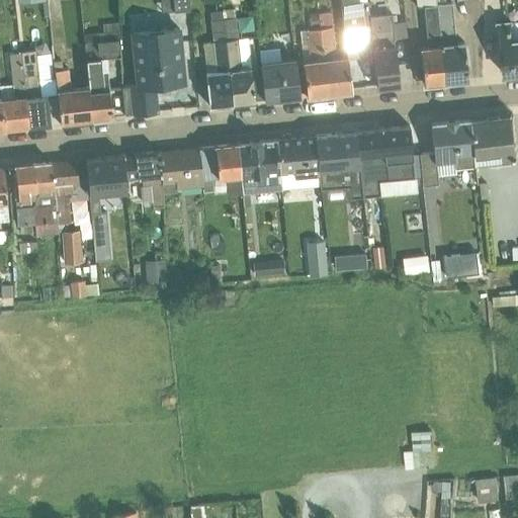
[(188,0),(160,0),(162,12),(189,10),(188,0)]
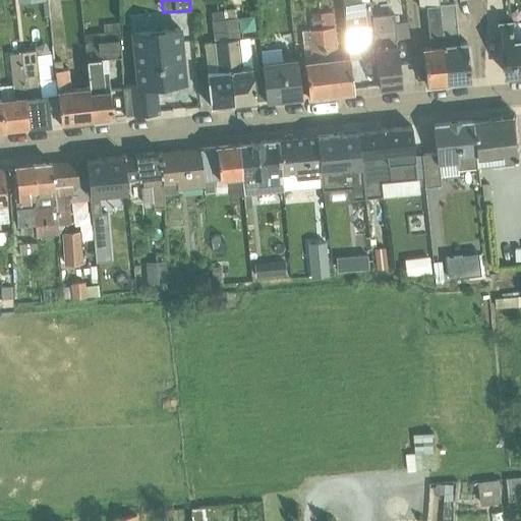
[(344,0),(350,57),(351,60),(377,57),(371,17),(369,0),(344,0)]
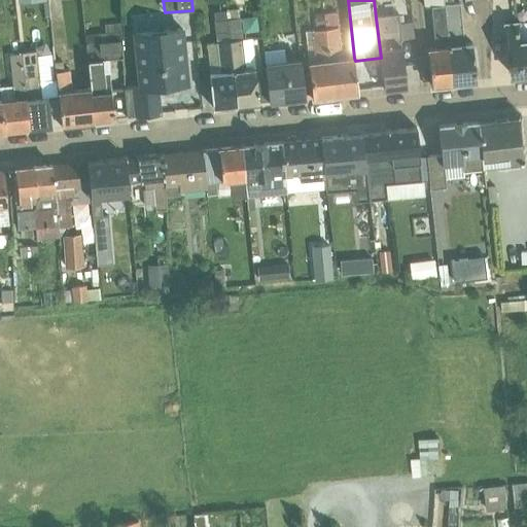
[(453,85),(444,0),(423,0),(425,9),(432,8),(435,49),(428,49),(431,88),(453,85)]
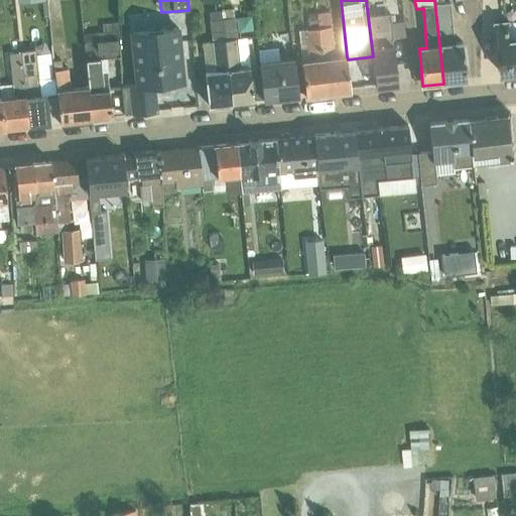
[(434,0),(443,84),(466,81),(465,65),(466,63),(464,43),(455,44),(450,0),(434,0)]
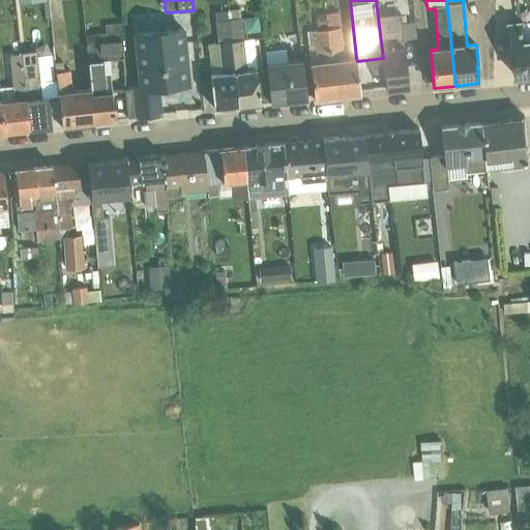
[(229,11),(238,108),(271,104),(268,79),(259,80),(255,40),(244,41),(241,10),(229,11)]
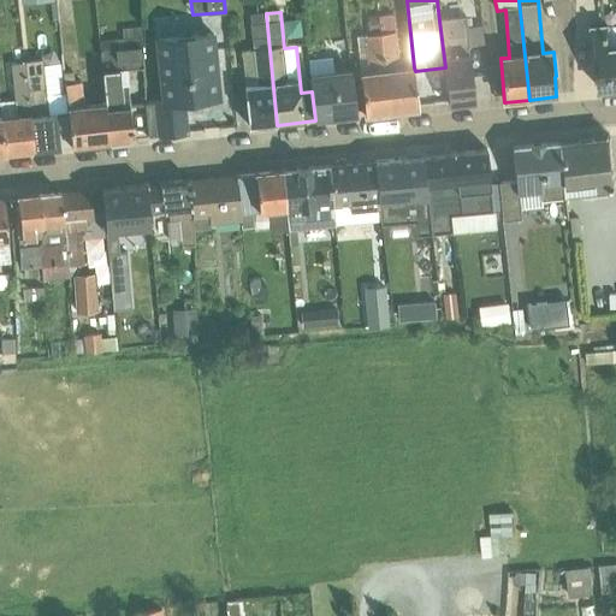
[(277,125),(266,13),(250,16),(254,52),(243,53),(250,128),(277,125)]
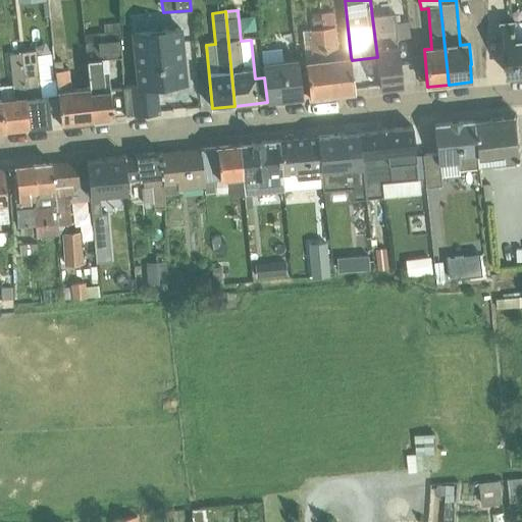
[(321,15),(330,96),(355,93),(352,60),(351,57),(338,59),(334,13),(321,15)]
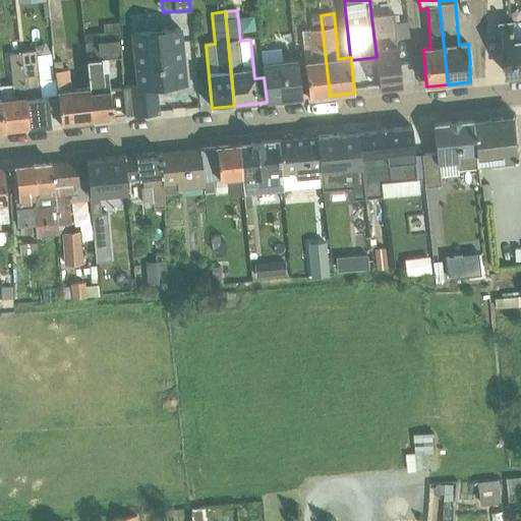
[(307,75),(309,98),(330,96),(321,15),(309,16),(311,32),(302,32),(307,75)]
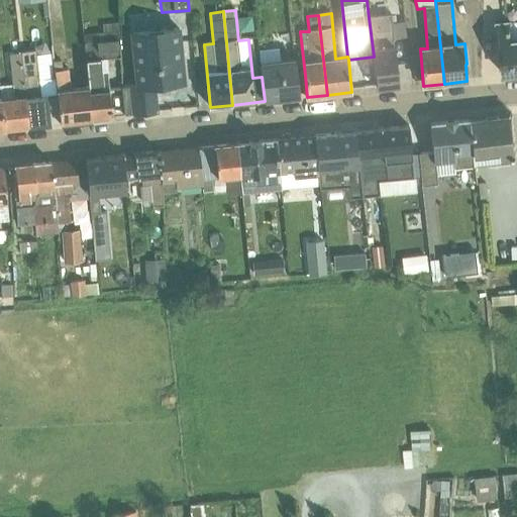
[(369,17),(374,57),(377,90),(399,87),(394,40),(393,24),(392,15),(369,17)]
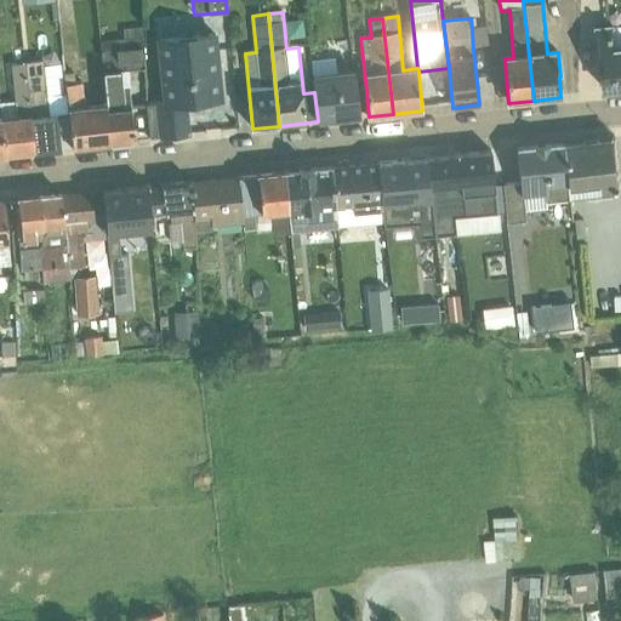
[(303,21),(285,23),(288,40),(306,39),(303,21)]
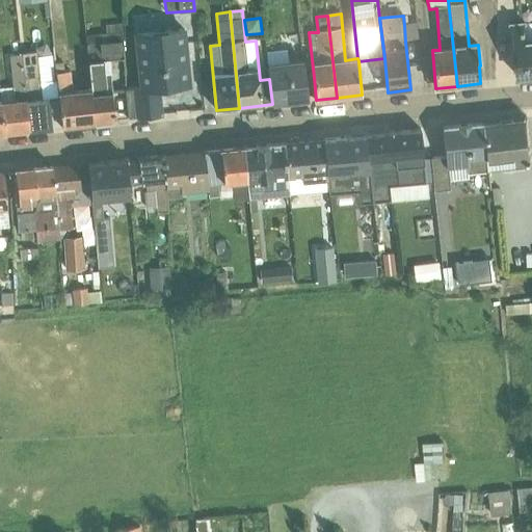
[(404,25),(405,42),(419,41),(417,23),(404,25)]
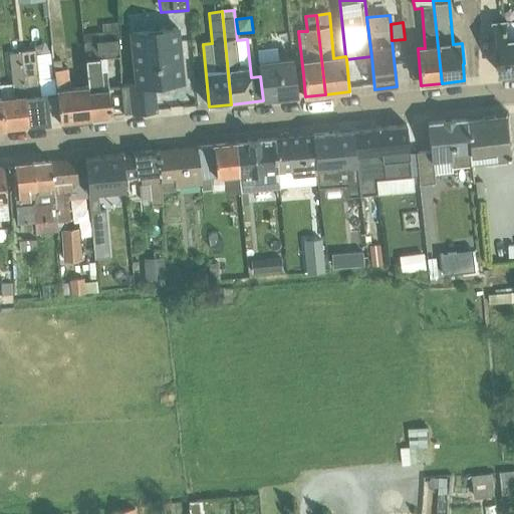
[(513,74),(513,23),(510,24),(509,22),(492,24),(495,50),(498,50),(501,76),(513,74)]
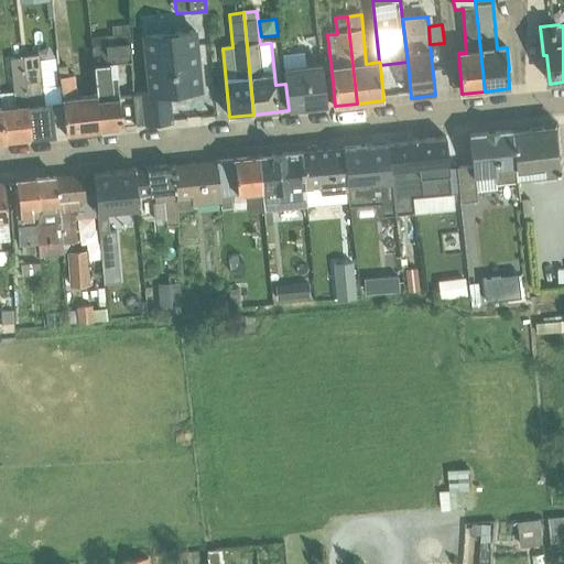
[(96,74),(101,131),(122,129),(117,64),(131,64),(129,25),(112,25),(112,36),(91,39),(96,74)]
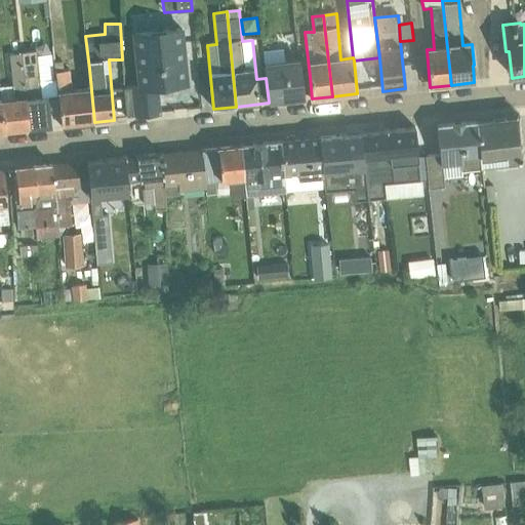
[(137,87),(124,88),(126,118),(160,115),(157,88),(188,85),(183,30),(133,34),(137,87)]
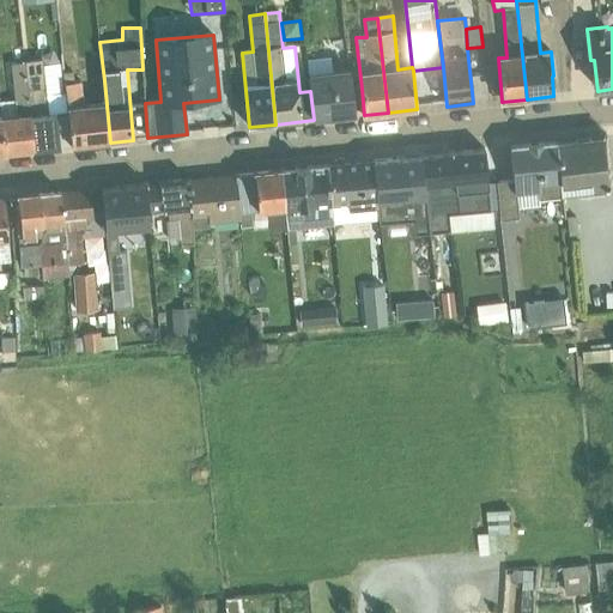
[(310,91),(314,120),(364,115),(362,89),(352,90),(350,71),(332,72),(331,59),(307,61),(310,91)]
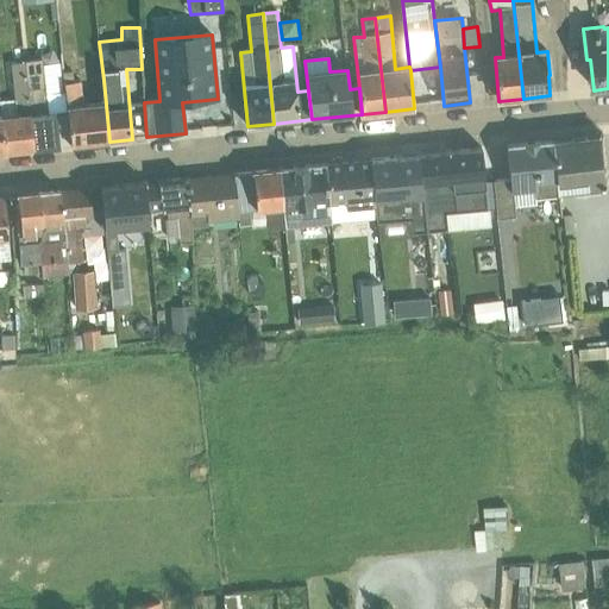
[(25,62),(33,150),(71,145),(66,93),(46,95),(43,61),(25,62)]
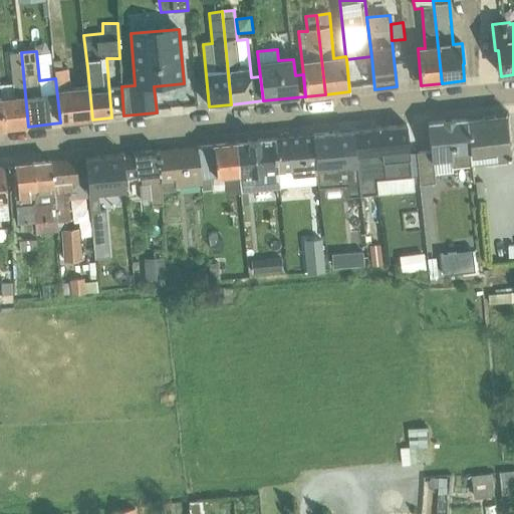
[(2,98),(5,130),(28,126),(21,52),(10,53),(14,85),(0,86),(2,98)]
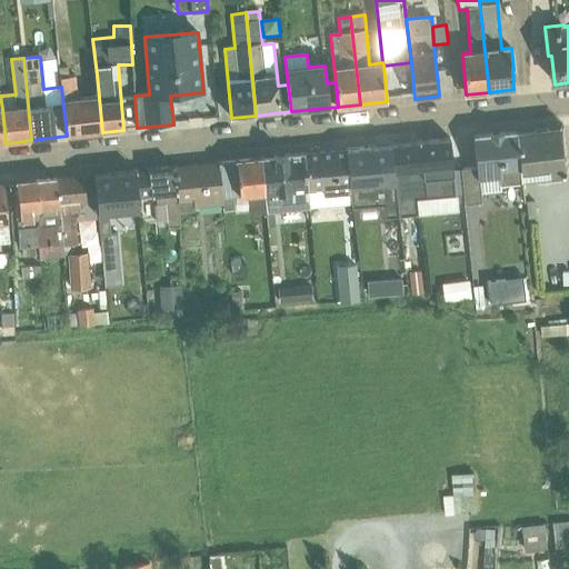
[(61,87),(67,136),(102,132),(97,75),(70,78),(69,68),(59,69),(61,87)]
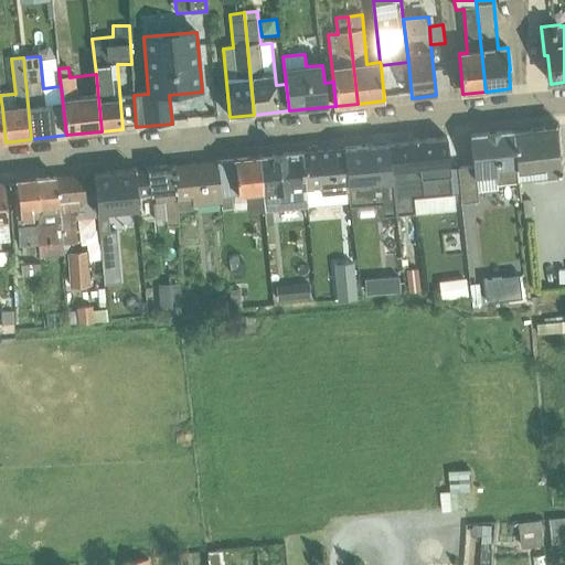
[(512,132),(516,171),(548,168),(550,177),(564,174),(561,127),(512,132)]
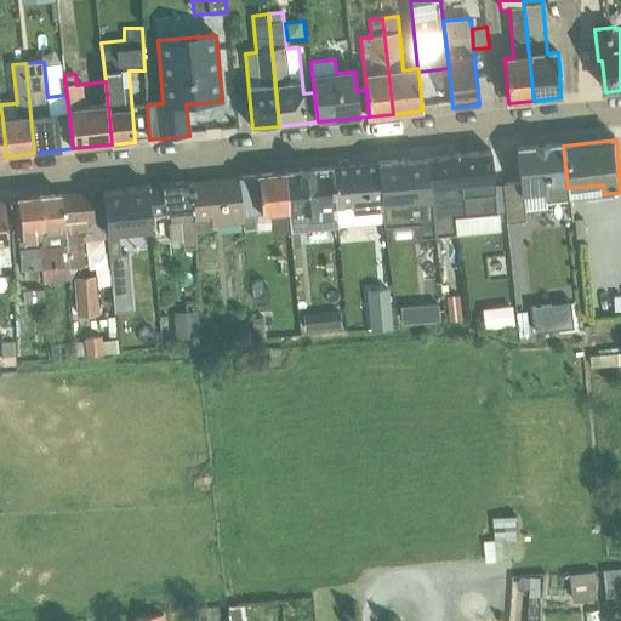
[(568,188),(563,146),(517,151),(520,184),(503,187),(508,224),(527,223),(525,212),(548,210),(547,204),(570,203),(568,188)]
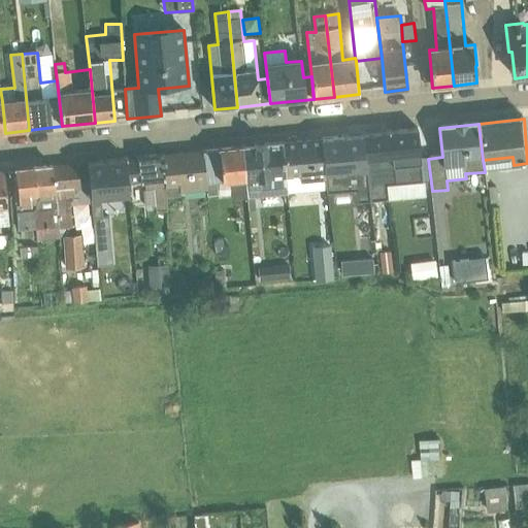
[(390,133),(396,185),(423,182),(418,130),(390,133)]
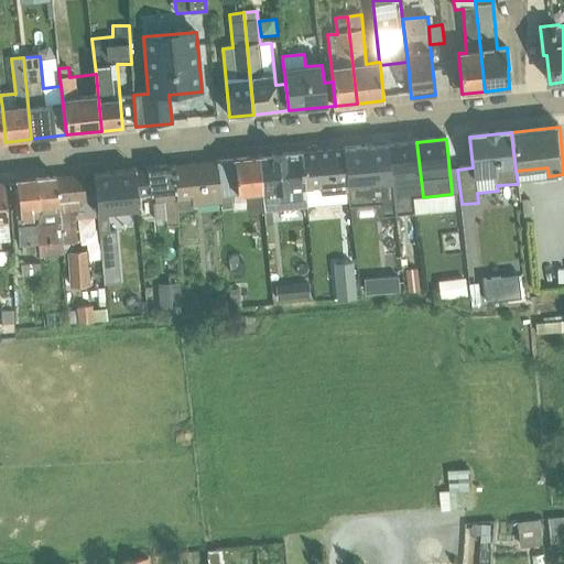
[(388,145),(397,216),(415,214),(414,198),(423,197),(416,142),(388,145)]
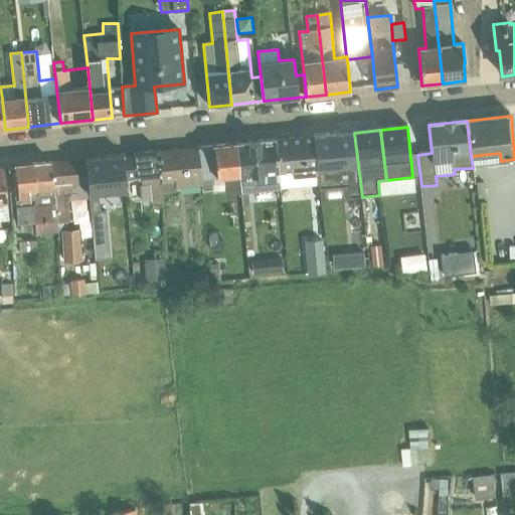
[(315,137),(318,177),(319,186),(320,190),(321,203),(349,200),(348,198),(362,197),(354,133),(315,137)]
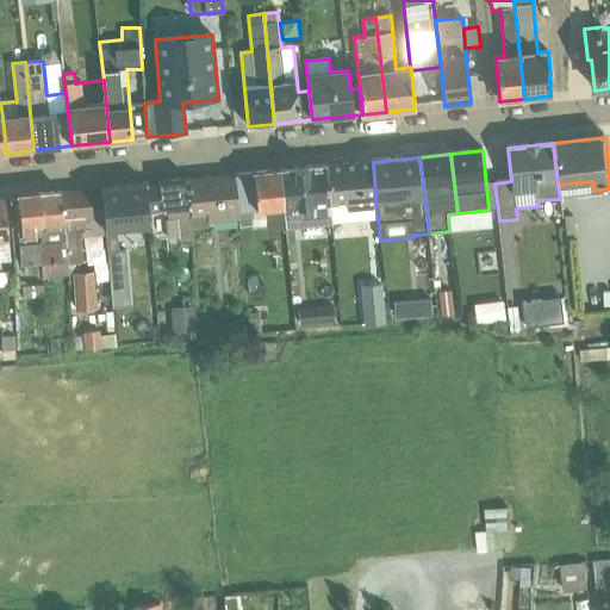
[(327,167),(331,206),(348,204),(349,213),(377,210),(373,162),(327,167)]
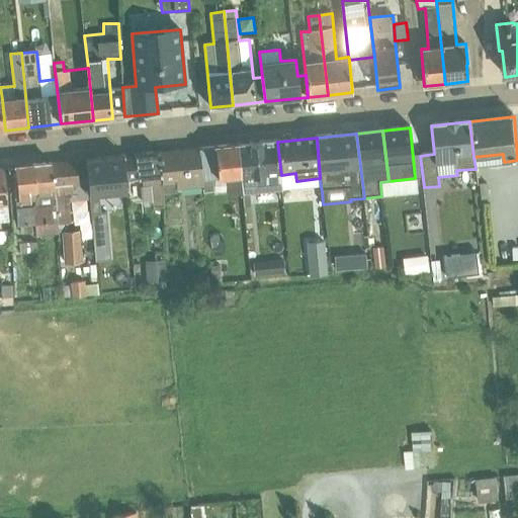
[(238,145),(244,195),(245,208),(251,207),(250,195),(283,191),(281,175),(277,142),(238,145)]
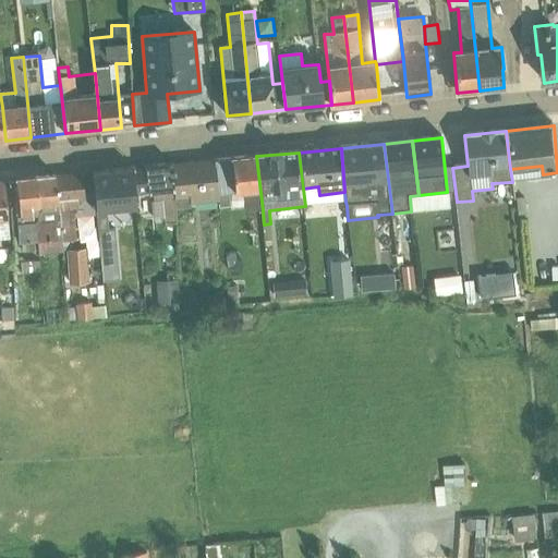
[(215,160),(219,203),(220,214),(230,213),(229,194),(244,193),(246,211),(263,210),(256,156),(215,160)]
